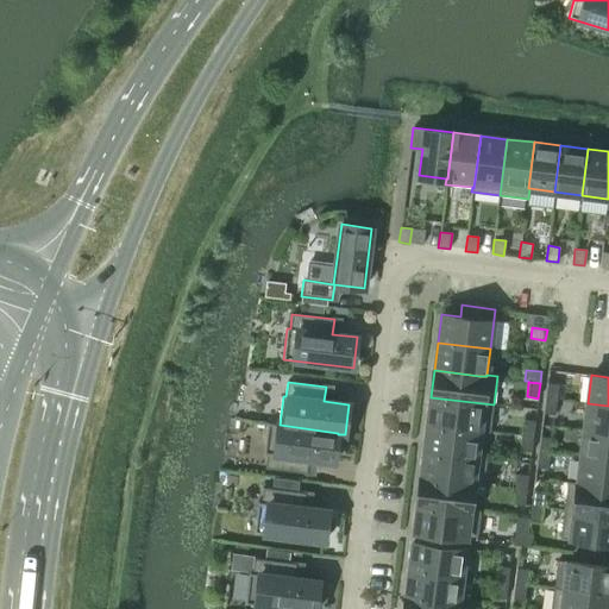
[(545,399),(557,400),(559,384),(547,383),(545,399)]
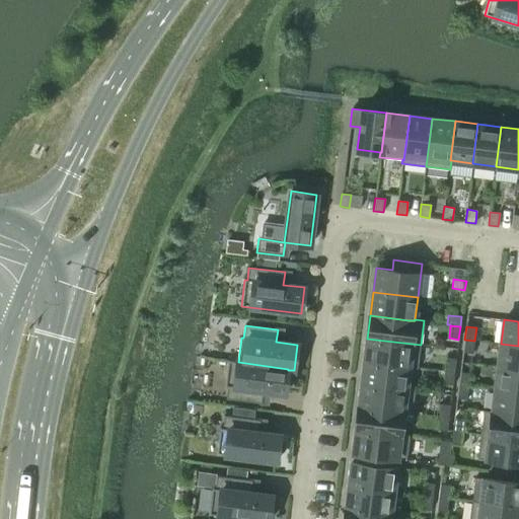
[(421,345),(367,339),(365,361),(409,367),(409,368),(418,369),(421,345)]
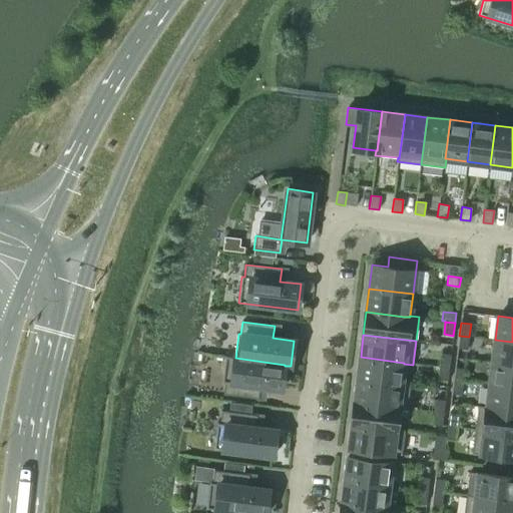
[(469,337),(459,336),(458,349),(467,350),(469,337)]
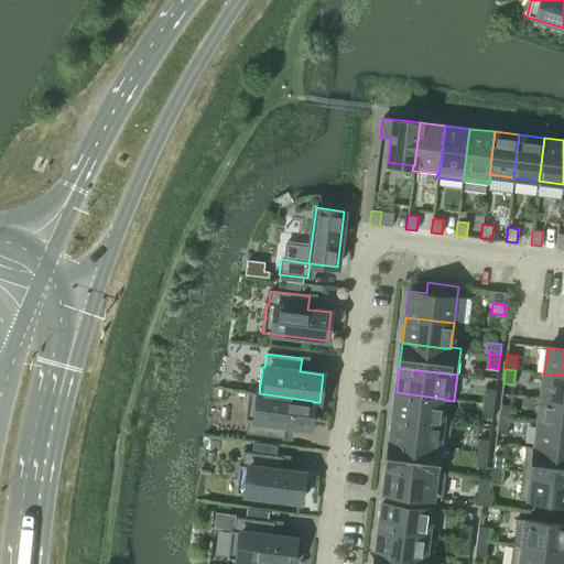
[(563,376),(544,373),(541,399),(563,401),(563,376)]
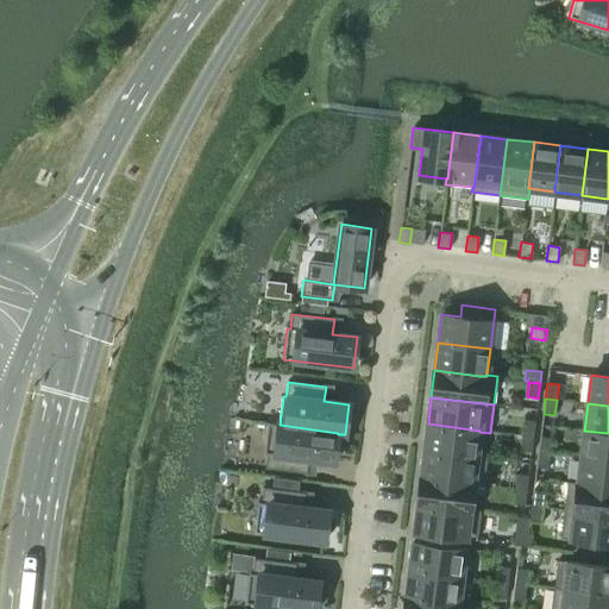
[(522,435),(533,437),(535,421),(523,420),(522,435)]
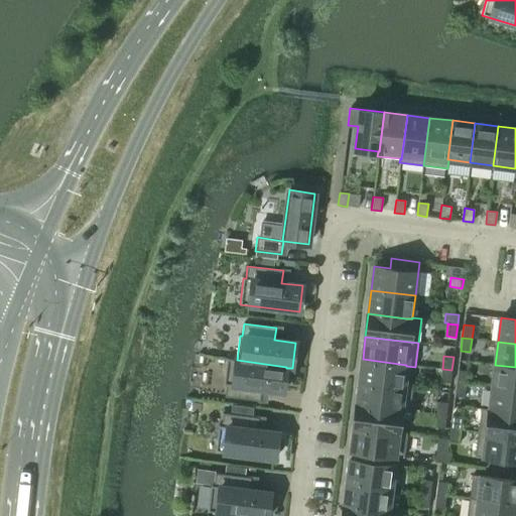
[(237,360),(227,358),(224,384),(226,384),(225,397),(260,401),(262,389),(283,391),(286,368),(286,367),(237,360)]
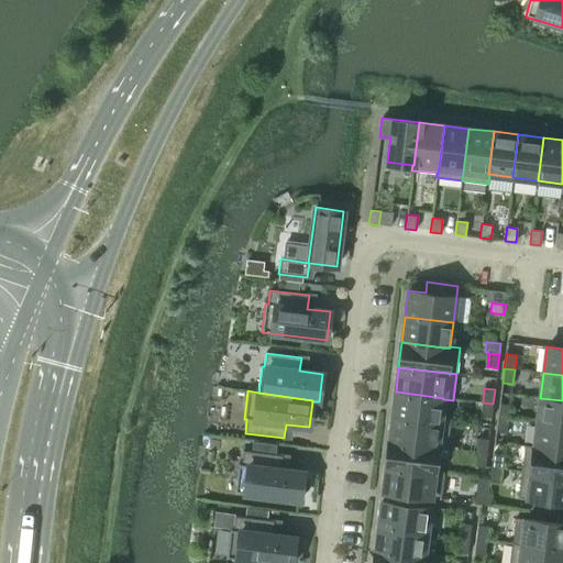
[(396,392),(393,417),(440,422),(441,421),(443,399),(443,398),(396,392)]
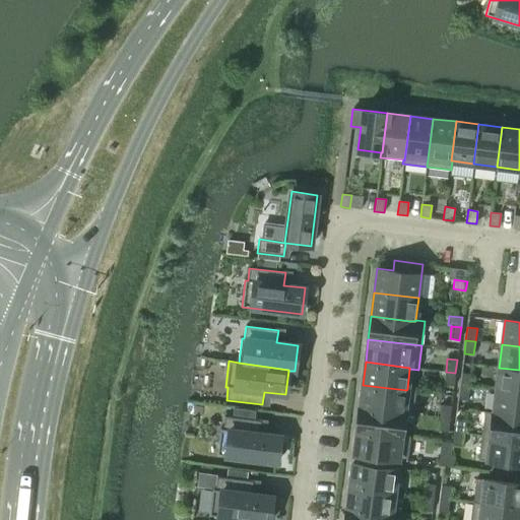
[(519,370),(499,368),(496,390),(519,393),(519,370)]
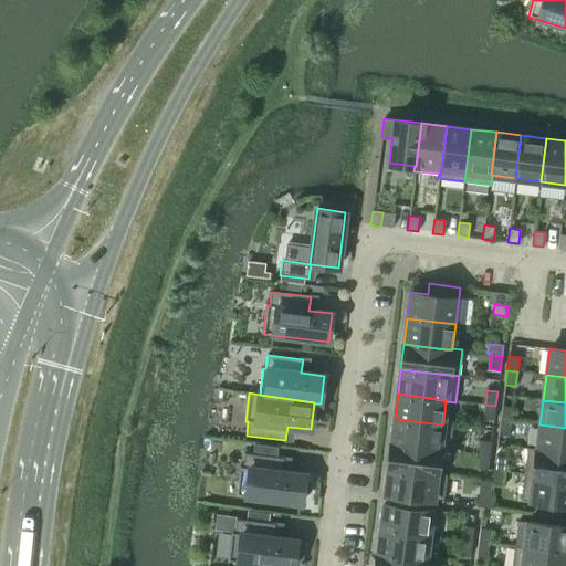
[(495,406),(485,405),(483,419),(494,420),(495,406)]
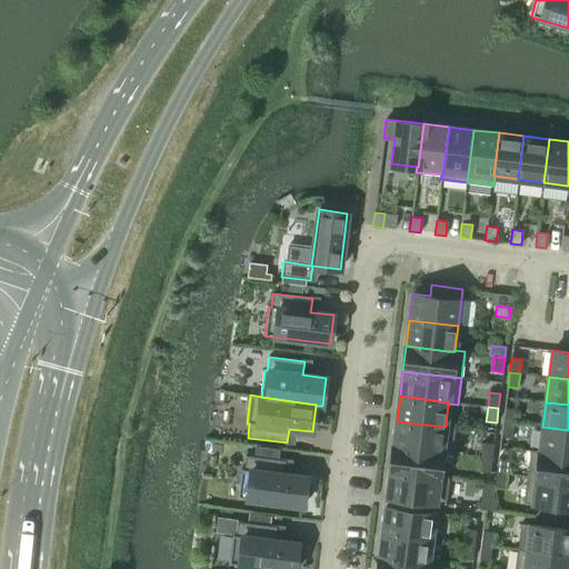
[(505,408),(503,422),(513,423),(516,410),(505,408)]
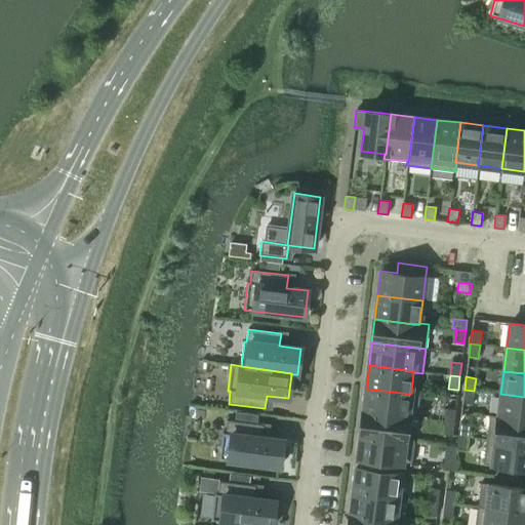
[(410,394),(366,389),(363,411),(408,417),(407,418),(416,419),(419,394),(411,393),(410,394)]
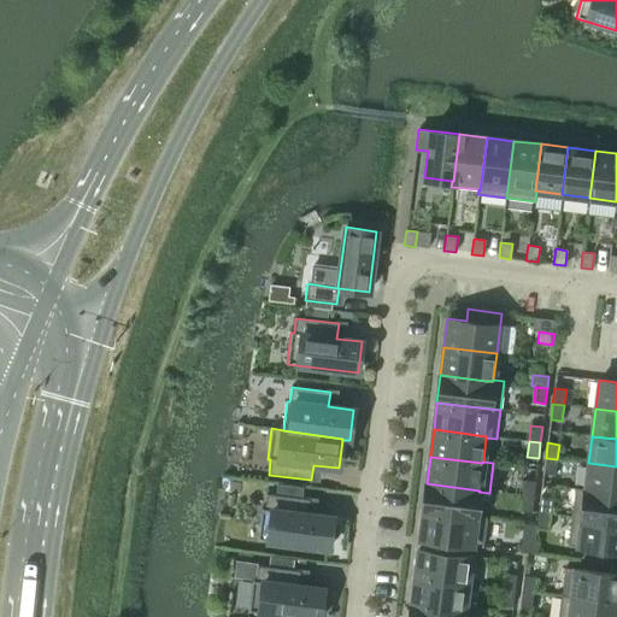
[(557,459),(546,458),(544,474),(554,475),(557,459)]
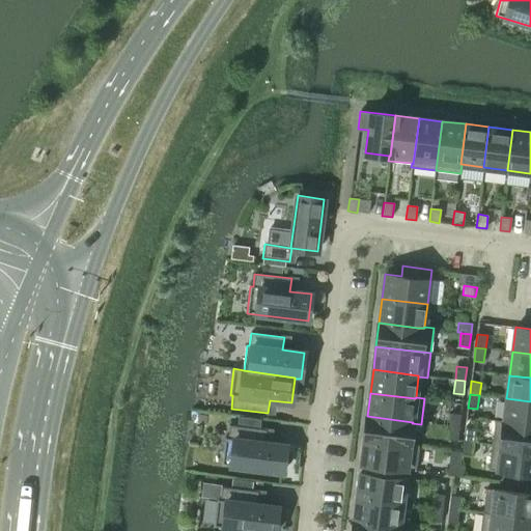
[(530,401),(506,398),(503,421),(503,422),(530,425),(530,401)]
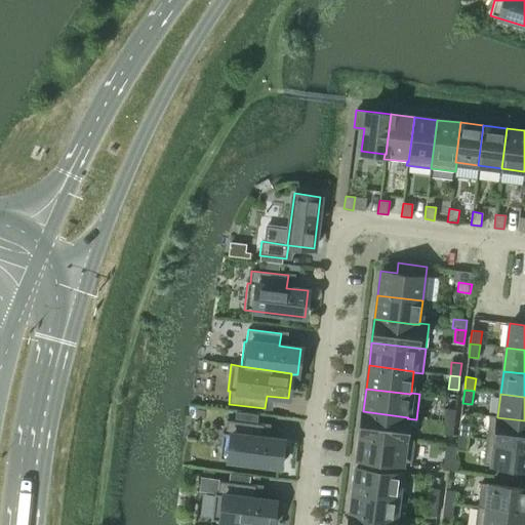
[(444,421),(454,423),(455,410),(446,408),(444,421)]
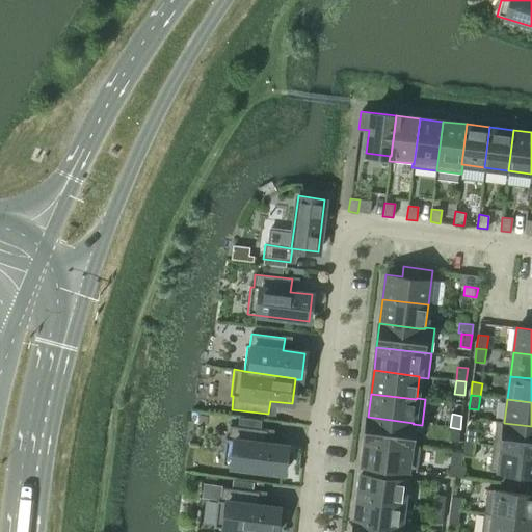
[(414,423),(368,417),(365,441),(410,447),(410,445),(413,424),(414,423)]
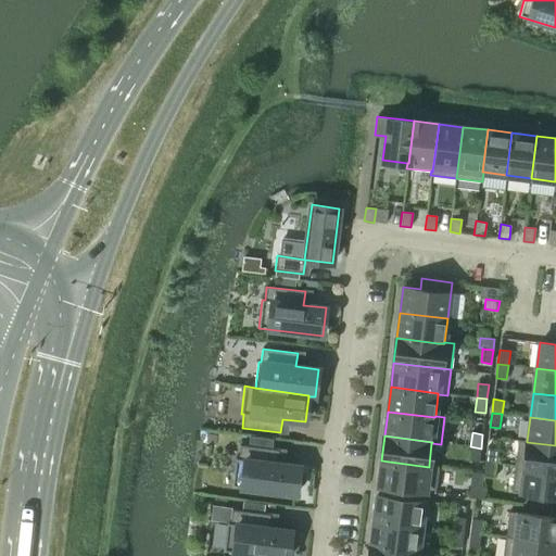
[(279,450),(269,449),(270,439),(252,437),(251,446),(240,445),(239,458),(236,458),(232,487),(297,494),(300,467),(277,464),(279,450)]
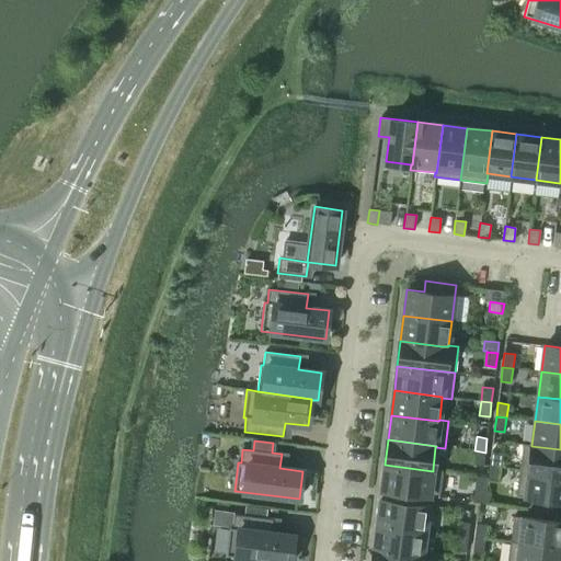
[(560,449),(531,446),(531,445),(523,444),(519,469),(560,474),(560,449)]
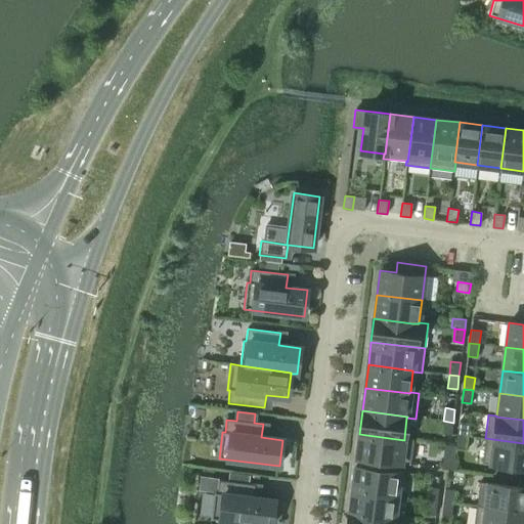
[(453,423),(443,421),(441,434),(451,435),(453,423)]
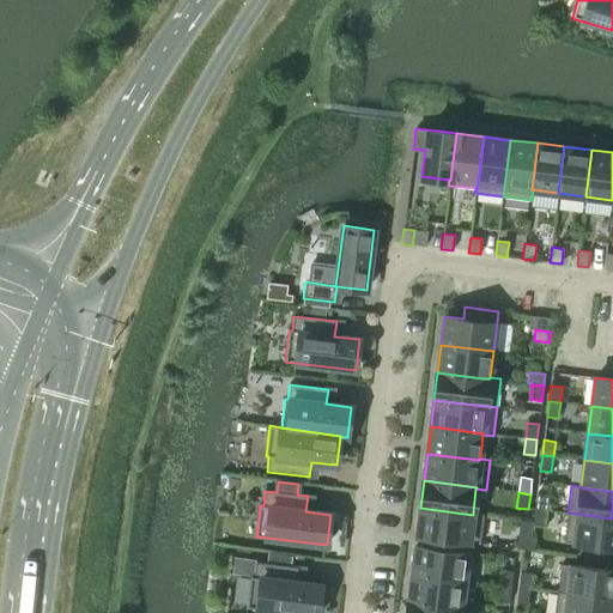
[(536,493),(535,509),(546,510),(548,496),(536,493)]
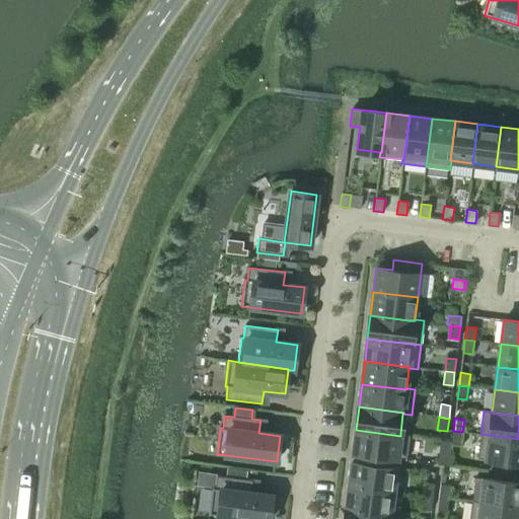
[(400,436),(356,430),(353,454),(405,460),(410,435),(400,434),(400,436)]
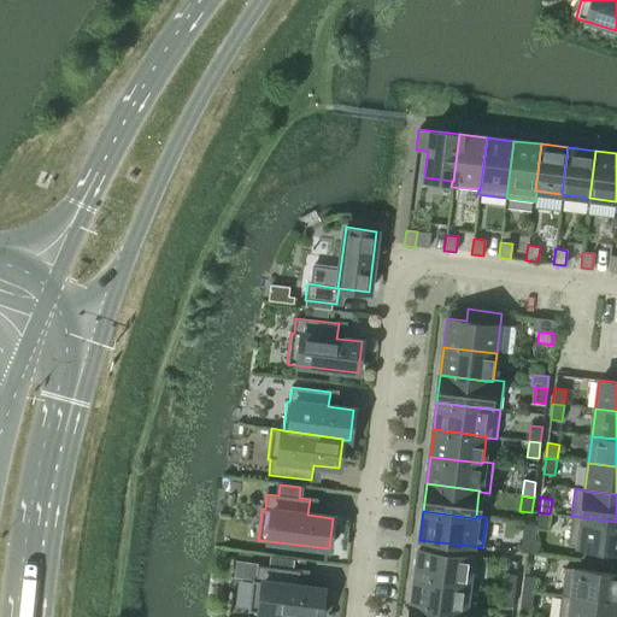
[(550,513),(539,512),(536,528),(548,529),(550,513)]
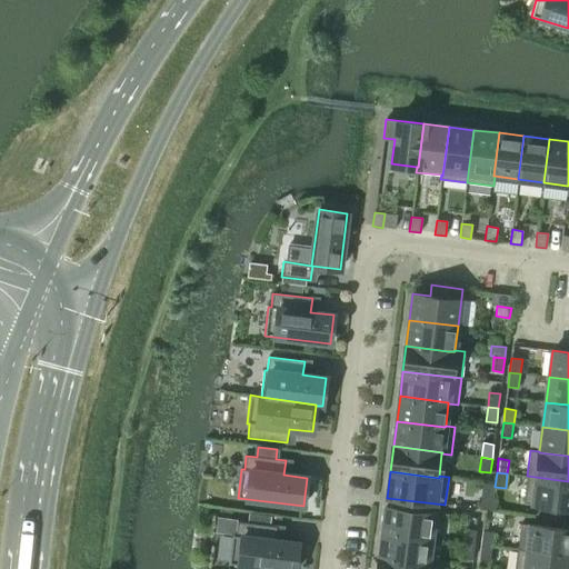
[(568,481),(527,476),(523,503),(568,508),(568,481)]
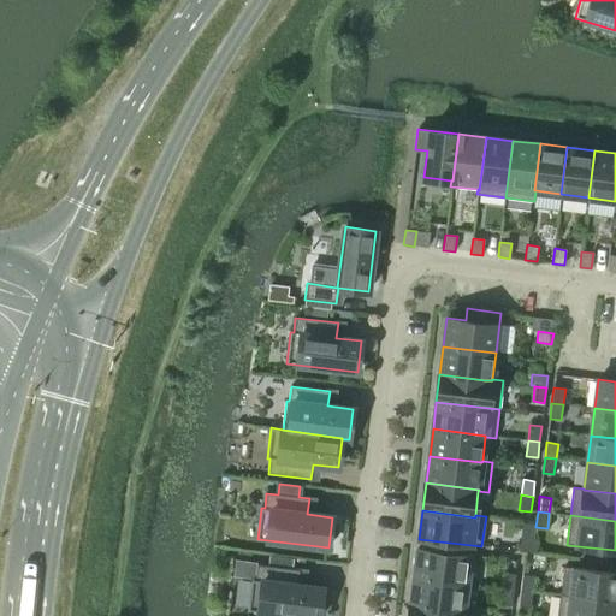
[(535,538),(534,538),(523,535),(521,552),(533,554),(535,538)]
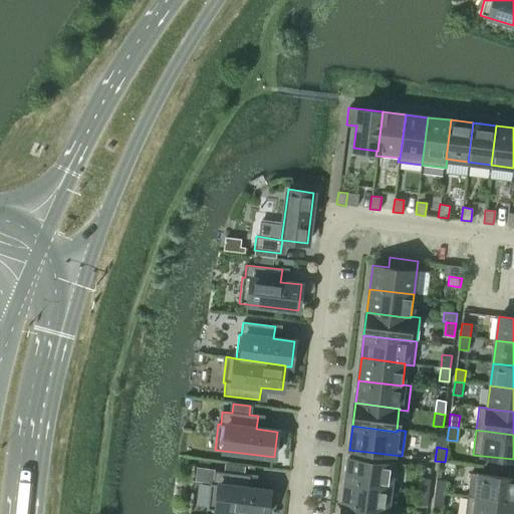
[(345,482),(390,487),(393,464),(348,458),(345,482)]
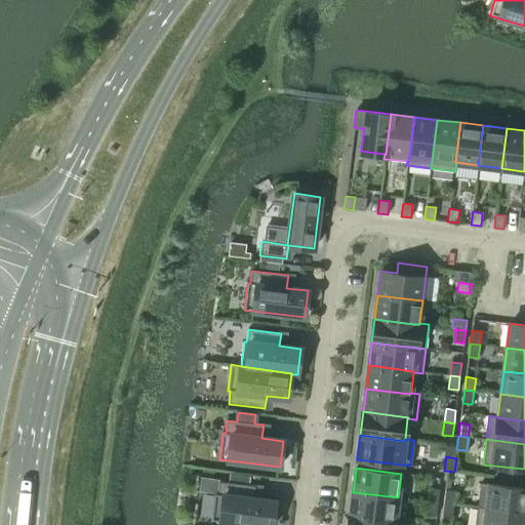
[(230,474),(229,483),(219,481),(217,494),(214,494),(211,520),(248,524),(272,524),(275,501),(253,499),(255,486),(249,485),(250,477),(230,474)]
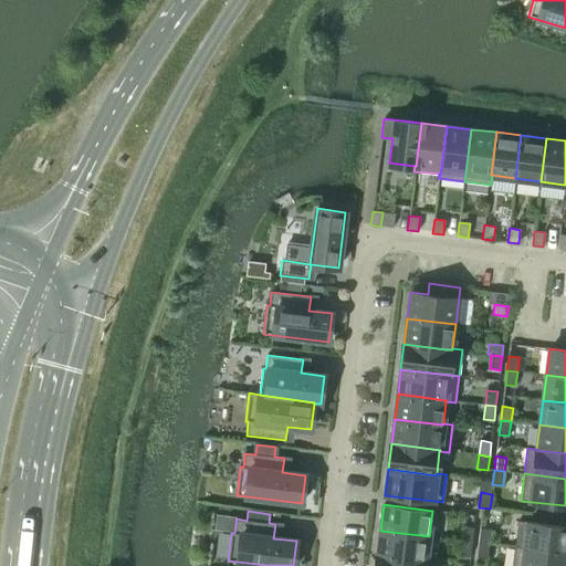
[(565,526),(527,522),(525,547),(524,548),(565,553),(565,526)]
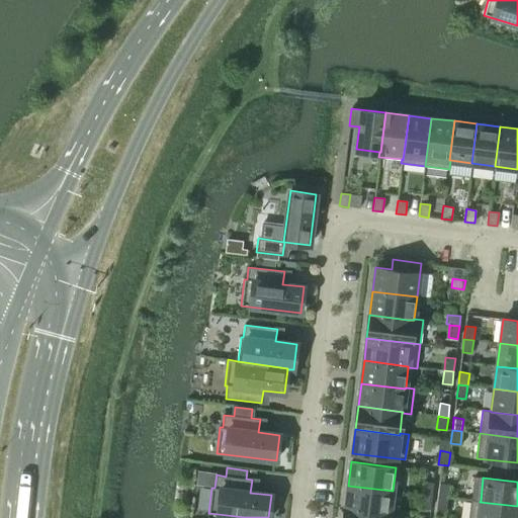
[(424,482),(422,495),(432,496),(434,484),(424,482)]
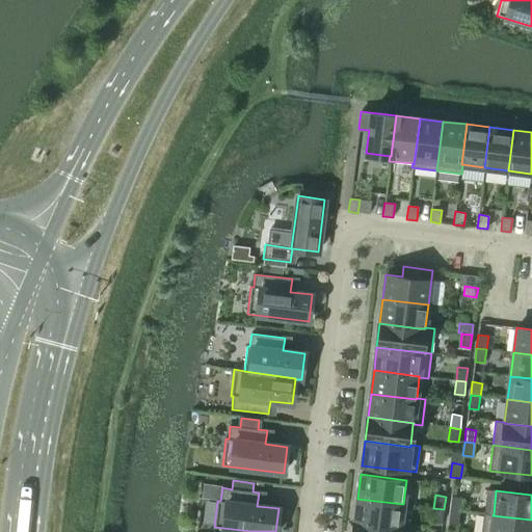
[(451,497),(450,510),(459,511),(461,499),(451,497)]
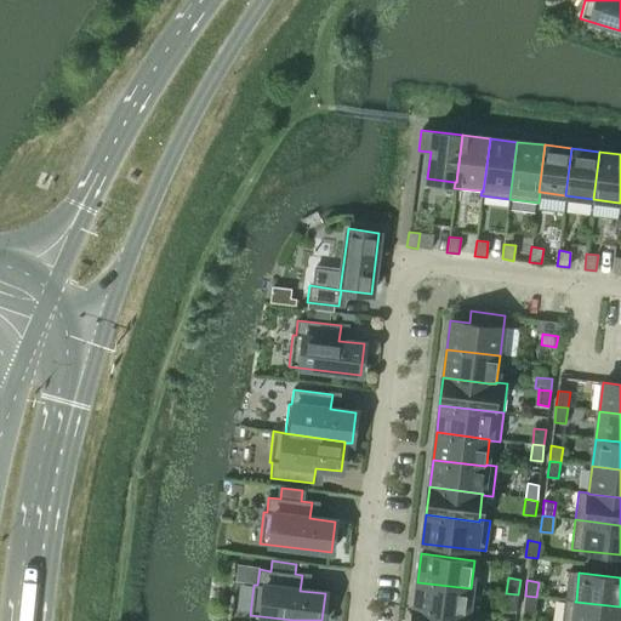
[(471,588),(417,582),(414,610),(467,616),(471,588)]
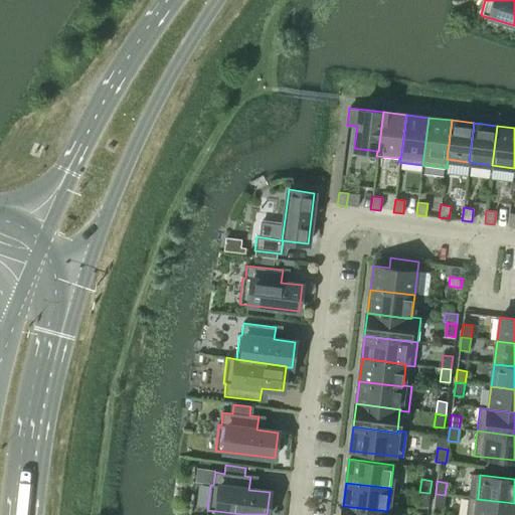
[(430,493),(419,492),(418,505),(427,507),(430,493)]
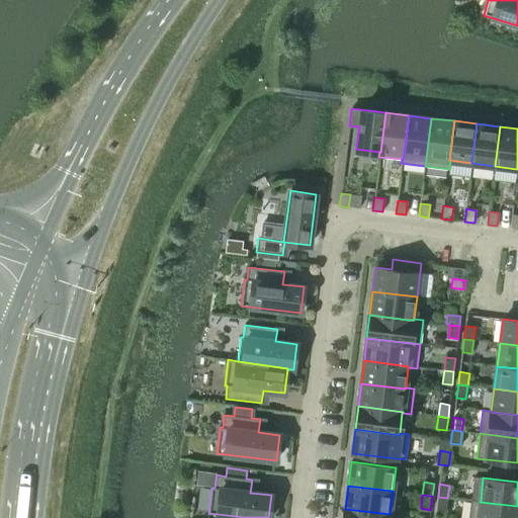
[(447,498),(438,497),(436,510),(446,511),(447,498)]
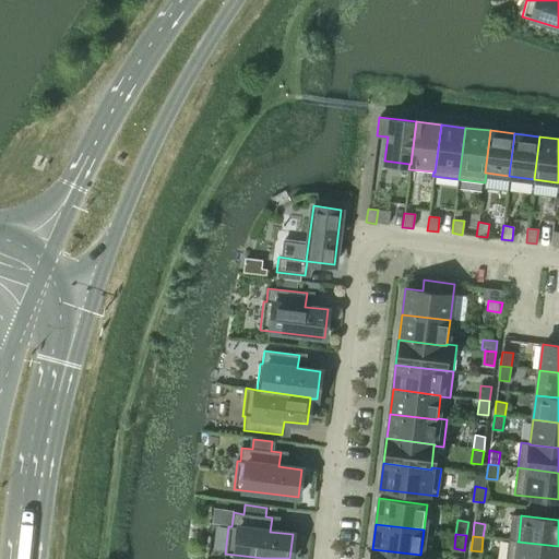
[(558,546),(518,542),(519,540),(509,539),(506,558),(558,558),(558,546)]
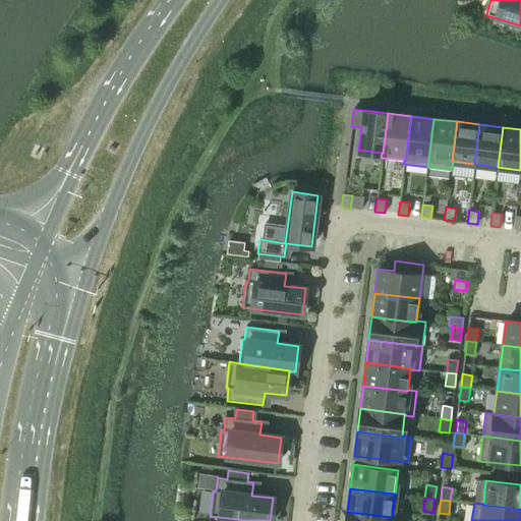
[(347,512),(345,520),(391,520),(392,517),(347,512)]
